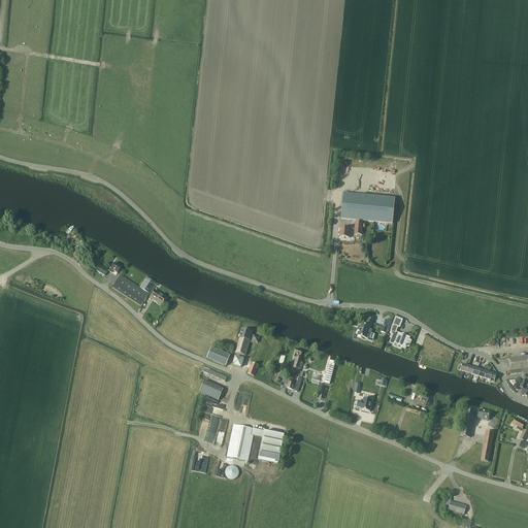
[(341,219),(393,224),(395,198),(343,194),(341,219)]
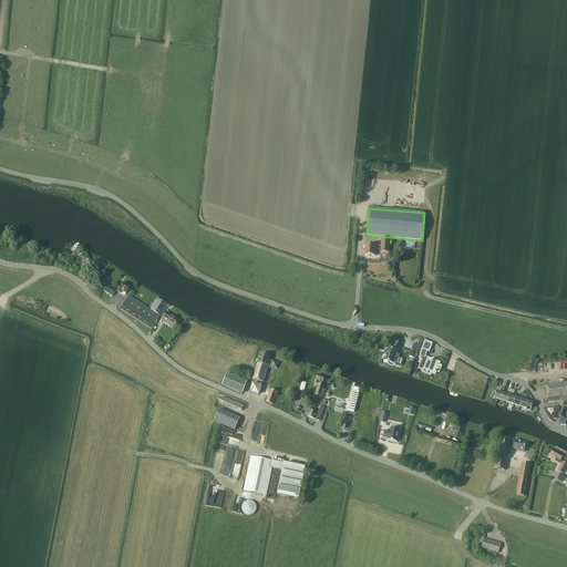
[(20,232),(18,237),(40,247),(42,241),(20,232)]
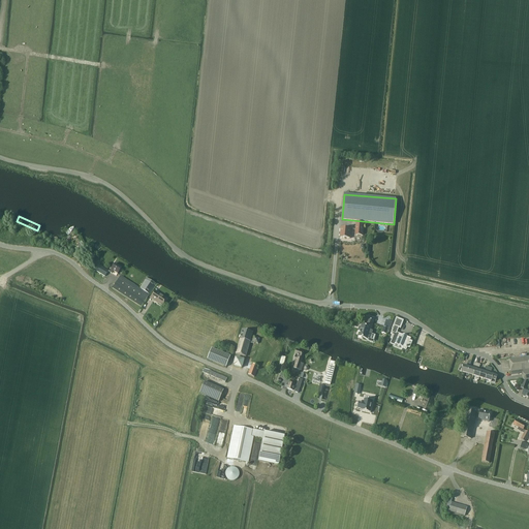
[(356,222),(355,235),(363,236),(364,223),(356,222)]
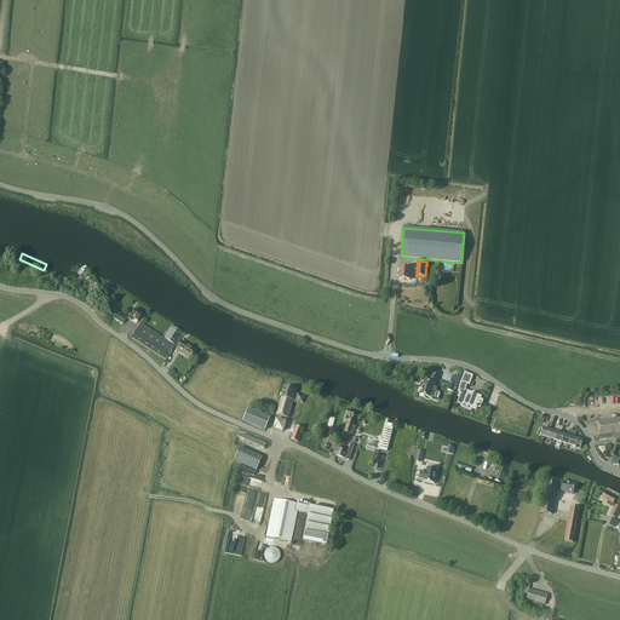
[(399,279),(411,280),(411,268),(400,268),(399,279)]
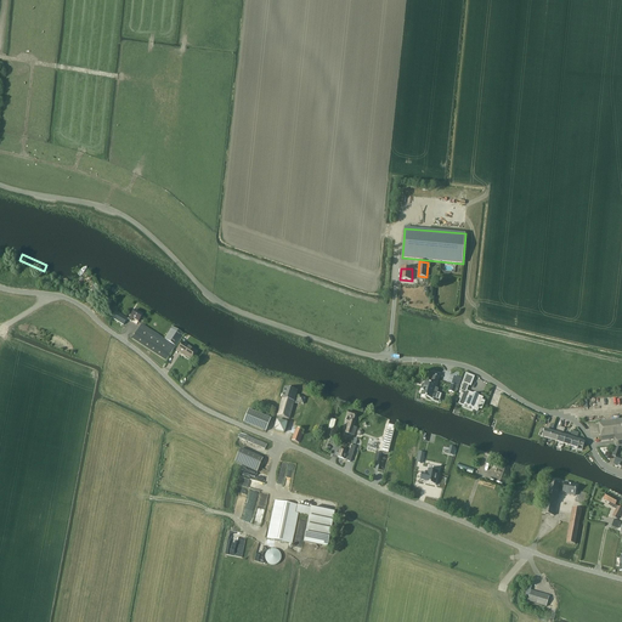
[(142,315),(135,310),(129,320),(131,321),(133,318),(139,321),(142,315)]
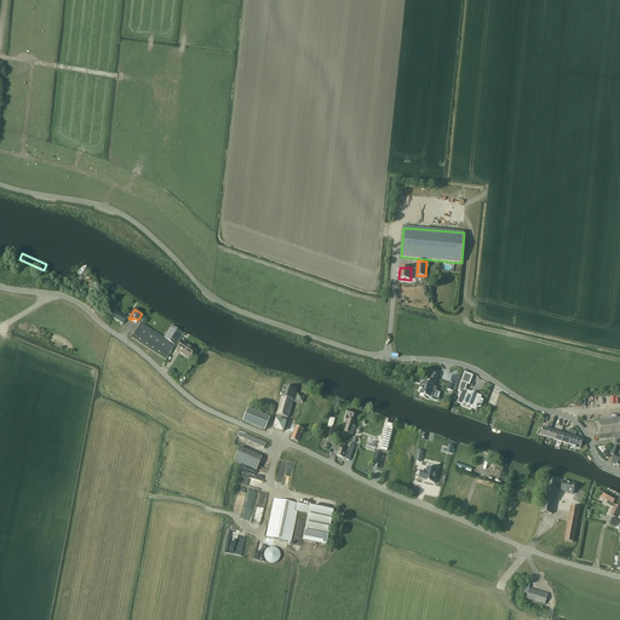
[(112,316),(122,323),(127,317),(115,310),(112,316)]
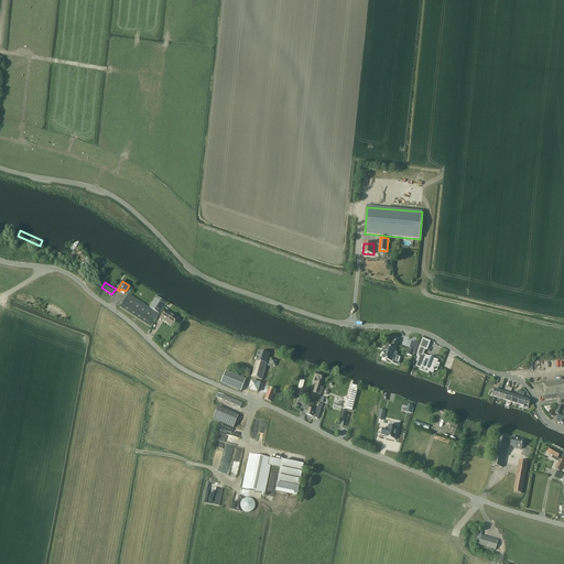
[(120,306),(151,327),(166,303),(155,296),(149,306),(129,293),(120,306)]
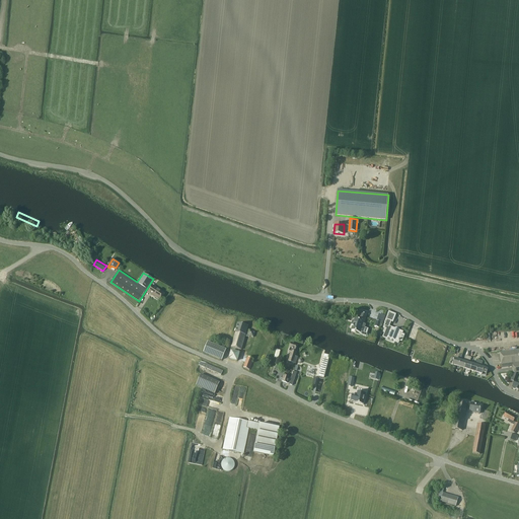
[(147,292),(159,299),(163,292),(152,285),(147,292)]
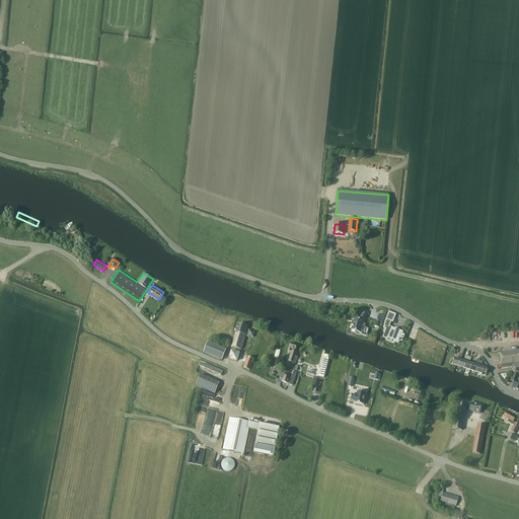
[(353,324),(352,329),(361,332),(361,331),(364,332),(365,327),(363,327),(367,315),(368,312),(362,310),(362,313),(360,320),(355,318),(355,320),(353,320),(352,323),(353,324)]
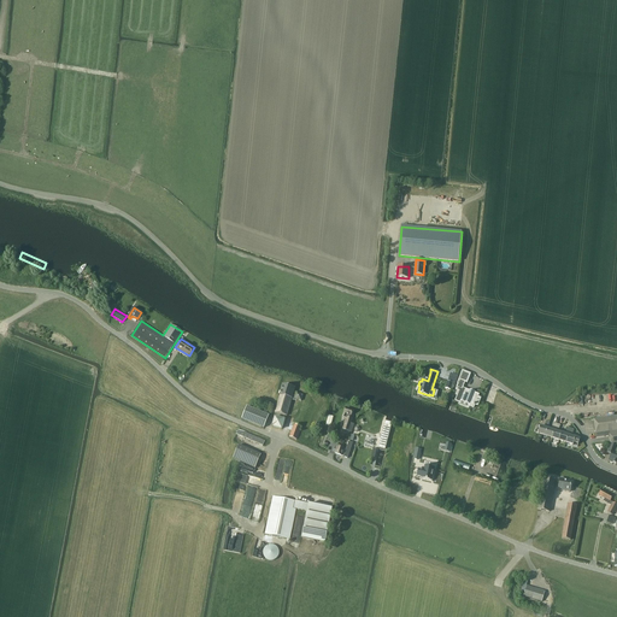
[(463,370),(459,380),(466,383),(471,374),(463,370)]
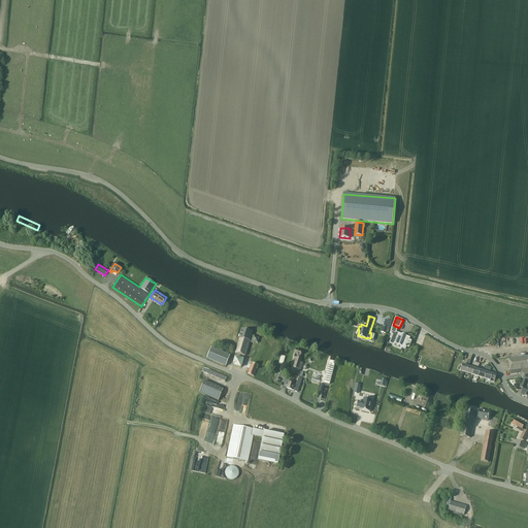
[(236,350),(235,353),(245,356),(250,342),(251,342),(252,340),(258,342),(259,337),(254,336),(253,339),(251,338),(253,331),(242,328),(239,337),(240,337),(236,350)]
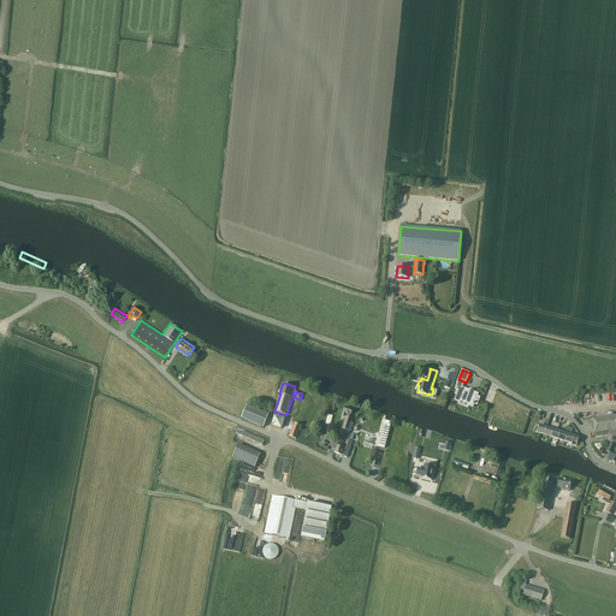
[(456,395),(454,401),(458,402),(460,401),(469,404),(468,406),(473,408),(479,394),(474,392),(474,391),(469,390),(468,392),(463,390),(465,389),(460,386),(461,385),(457,384),(455,390),(456,390),(455,395),(456,395)]
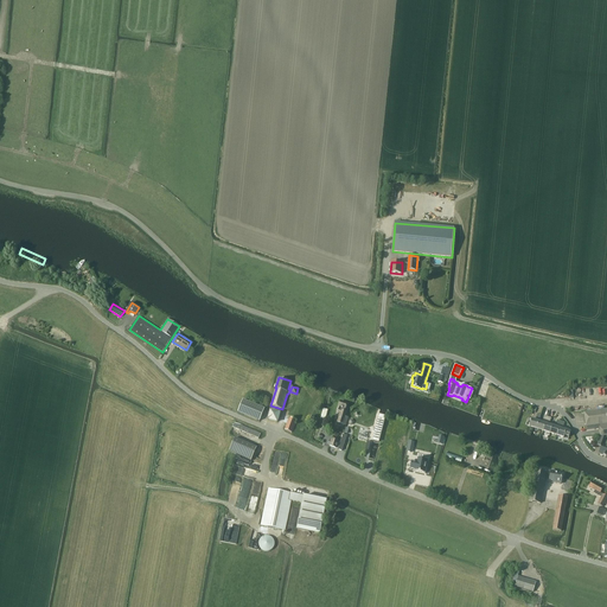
[(264,409),(243,400),(238,411),(260,421),(264,409)]
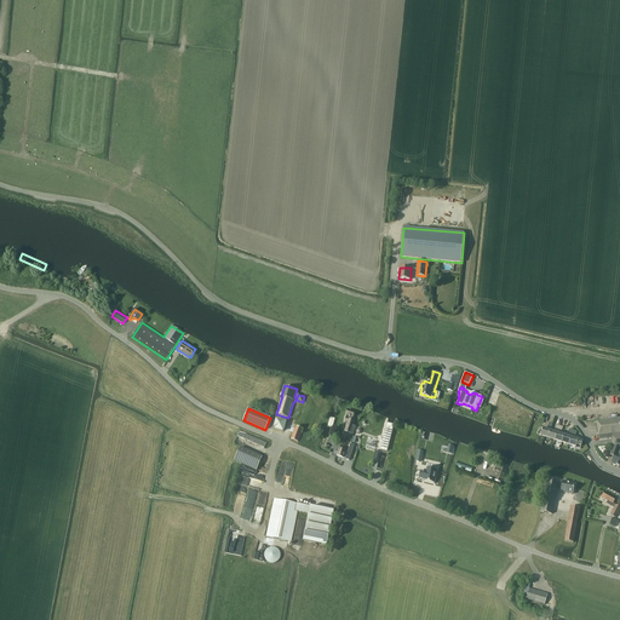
[(355,413),(348,411),(344,420),(348,422),(345,431),(352,434),(355,426),(354,425),(355,422),(351,420),(355,413)]
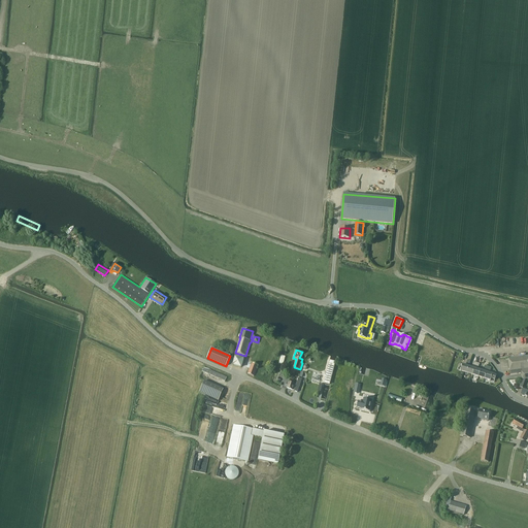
[(232,365),(241,368),(244,359),(235,356),(232,365)]
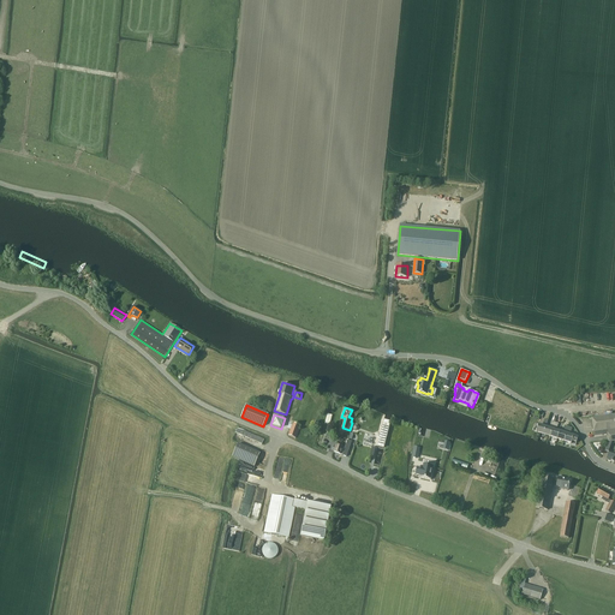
[(614,415),(592,418),(595,433),(603,431),(603,435),(608,435),(609,442),(614,445),(614,443),(614,415)]
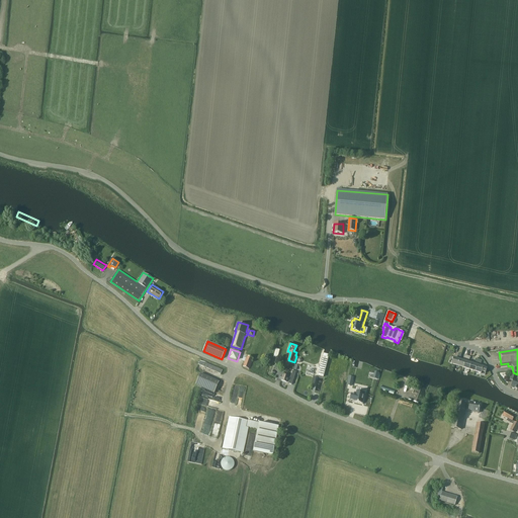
[(324,355),(318,377),(323,378),(329,356),(324,355)]
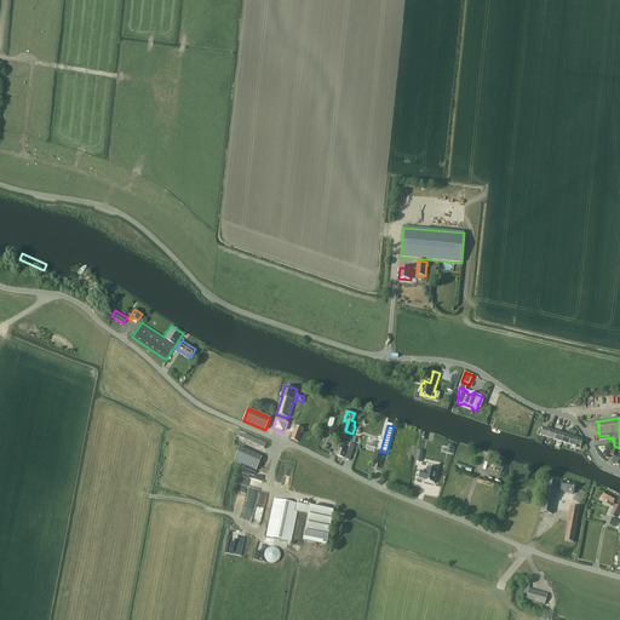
[(555,431),(551,430),(549,438),(555,440),(560,426),(556,425),(555,431)]
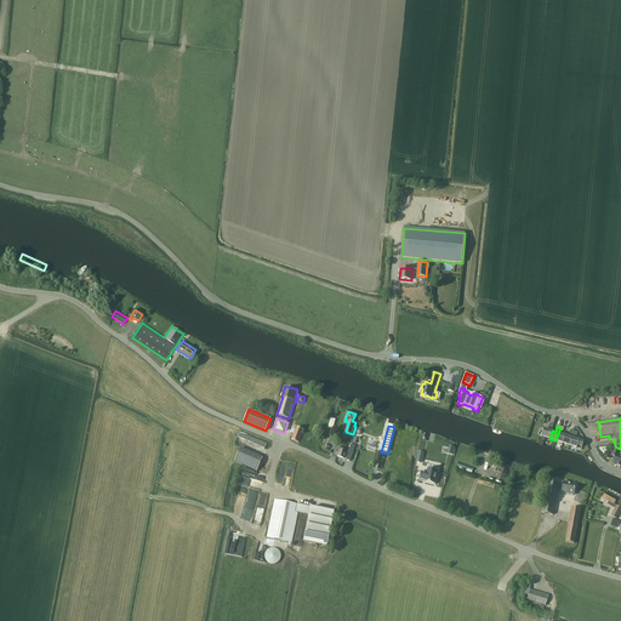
[(291,439),(298,443),(303,429),(296,427),(291,439)]
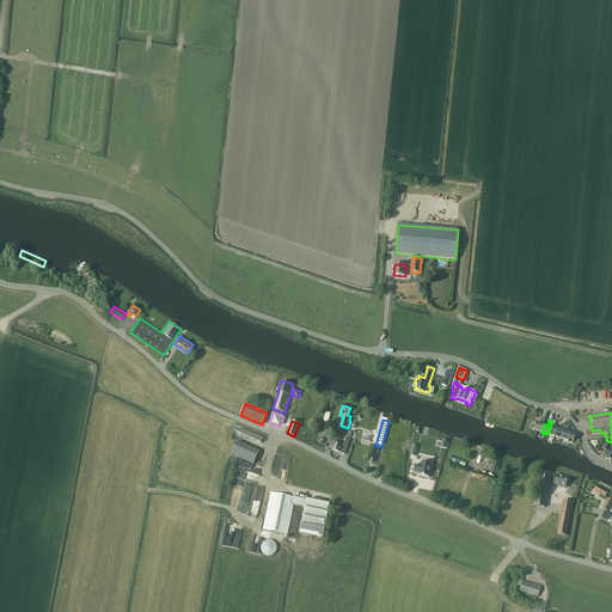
[(544,422),(542,422),(540,423),(532,421),(530,428),(542,433),(544,424),(544,422)]
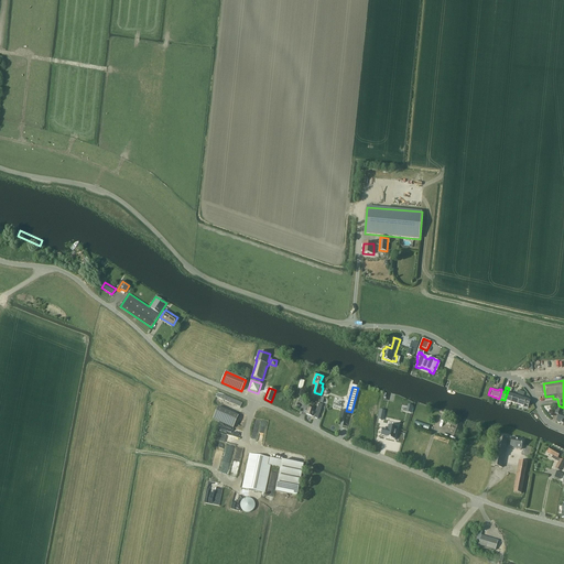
[(517,397),(513,396),(511,402),(517,404),(521,391),(519,391),(517,397)]
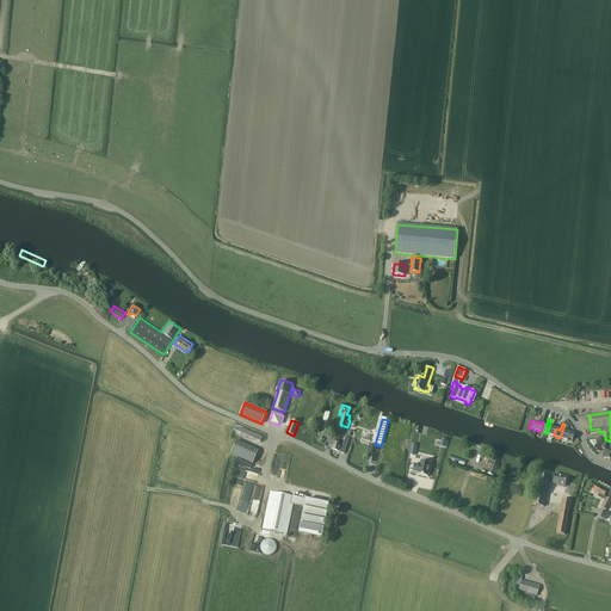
[(566,432),(568,425),(565,424),(560,438),(568,440),(568,439),(573,440),(574,434),(566,432)]
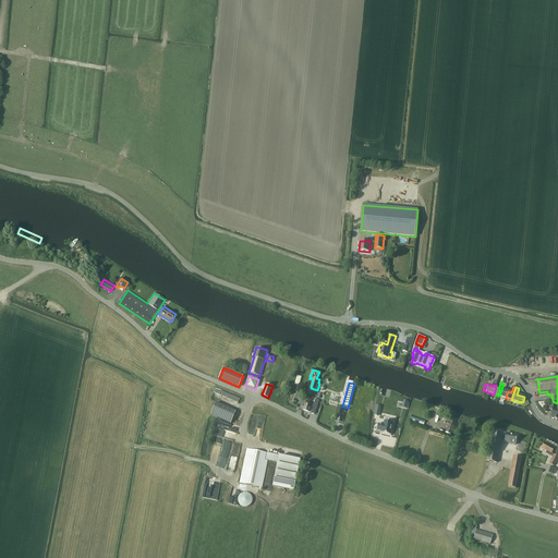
[(216,388),(214,392),(238,402),(240,399),(216,388)]
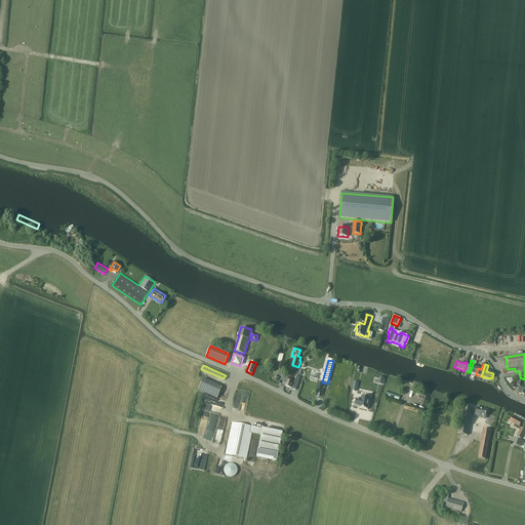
[(198,390),(217,399),(224,385),(204,376),(198,390)]
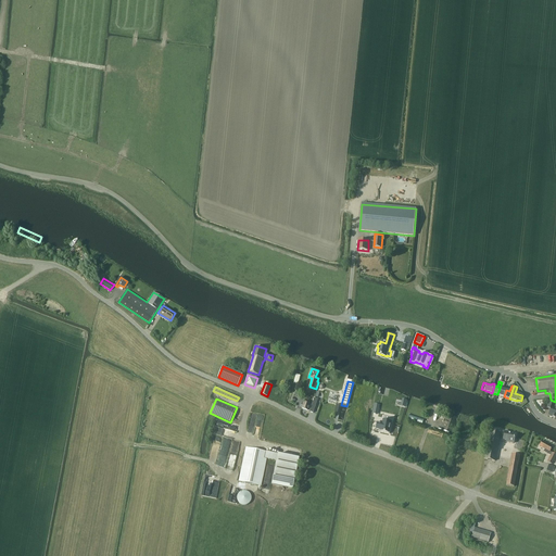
[(408,418),(424,424),(425,419),(411,414),(408,418)]
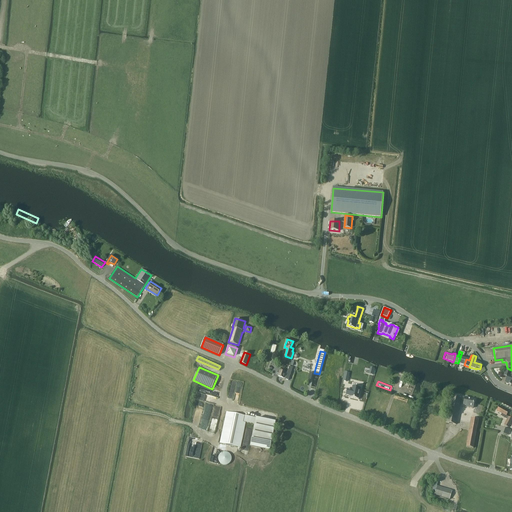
[(347,389),(346,395),(349,396),(349,395),(351,395),(350,397),(358,399),(361,388),(353,386),(352,390),(347,389)]
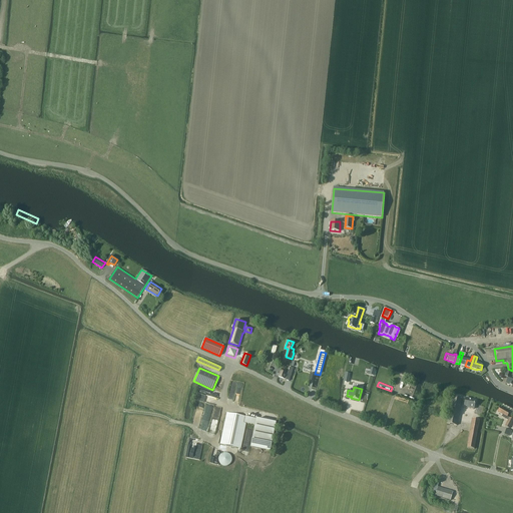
[(470,408),(474,408),(476,400),(469,399),(470,398),(466,397),(466,400),(462,400),(462,399),(452,397),(447,423),(457,425),(461,404),(465,405),(470,406),(470,408)]
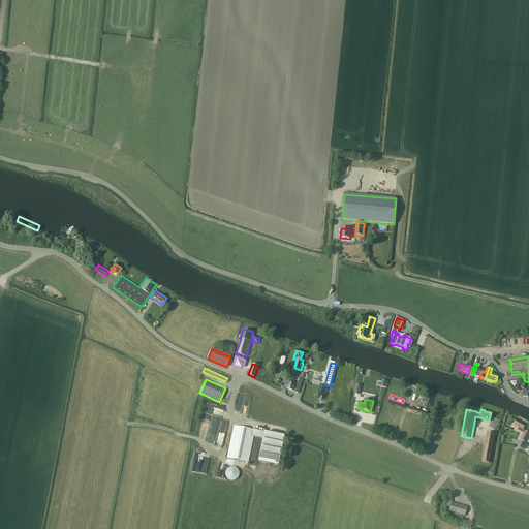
[(521,439),(526,441),(528,434),(528,432),(523,429),(526,425),(516,419),(514,424),(519,427),(518,430),(524,433),(521,439)]
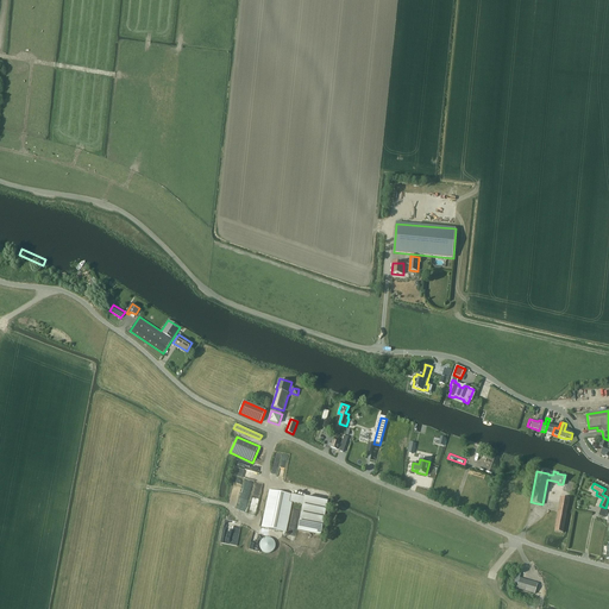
[(262,527),(286,532),(293,502),(303,504),(299,531),(321,535),(328,502),(270,490),(262,527)]
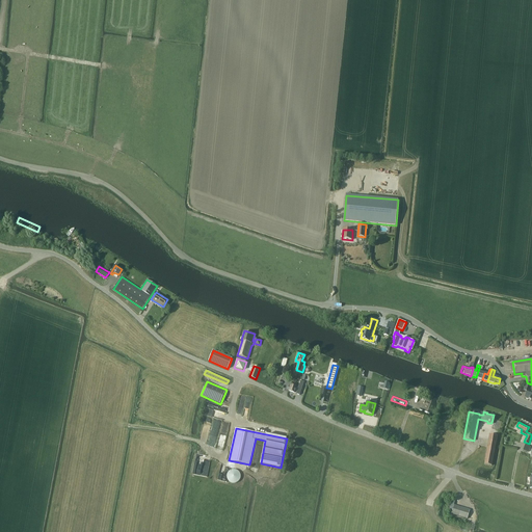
[(484,463),(491,466),(497,435),(489,434),(484,463)]
